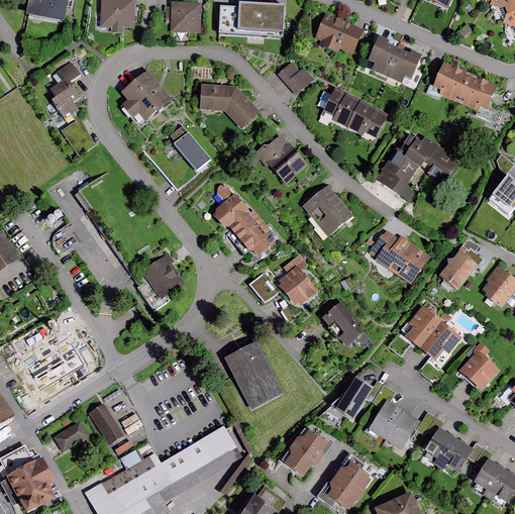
[(31,0),(29,15),(66,22),(67,0),(31,0)]
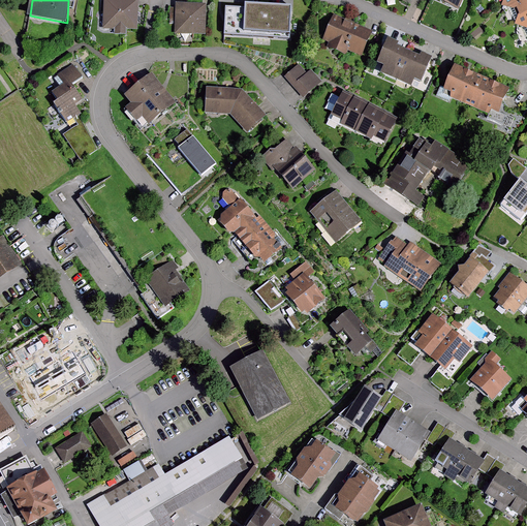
[(104,0),(103,25),(116,26),(115,32),(127,33),(127,27),(136,28),(138,0),(104,0)]
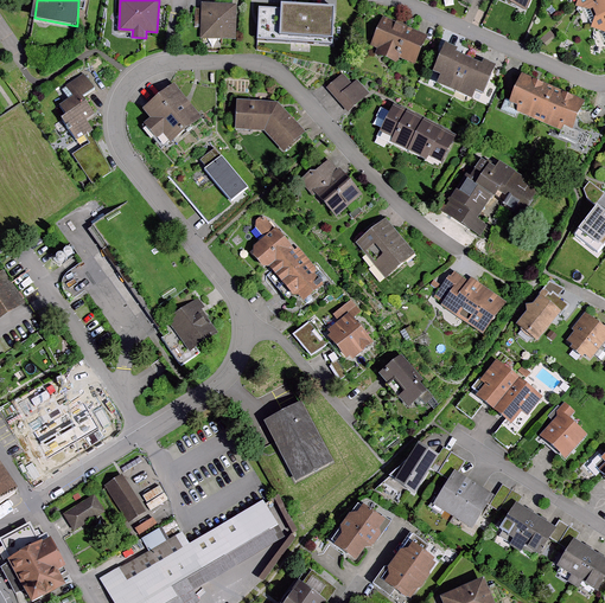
[(602,14),(604,12),(604,0),(580,0),(578,5),(599,7),(602,14)]
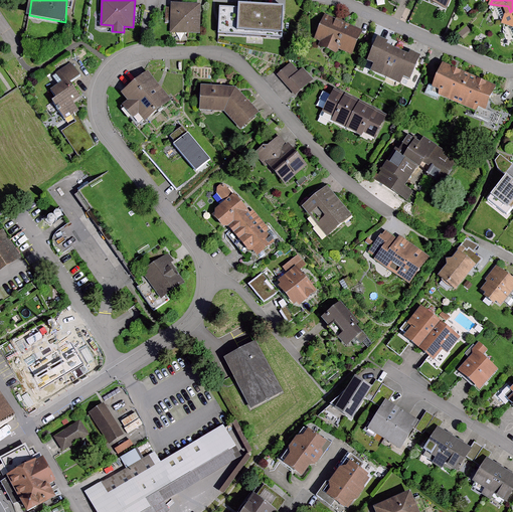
[(200,2),(171,1),(170,29),(199,30),(200,2)]
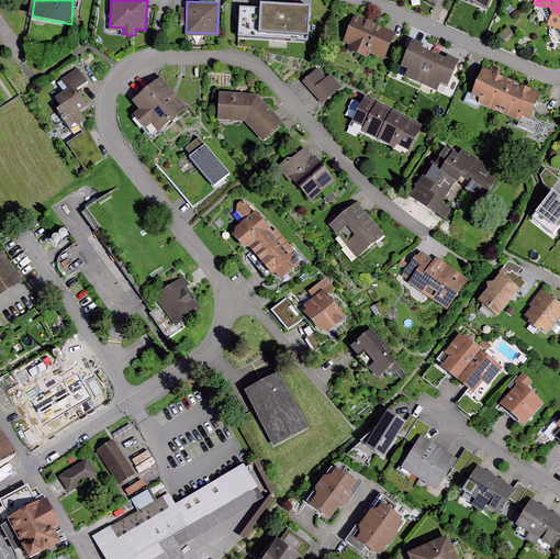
[(308,4),(237,2),(236,32),(306,35),(308,4)]
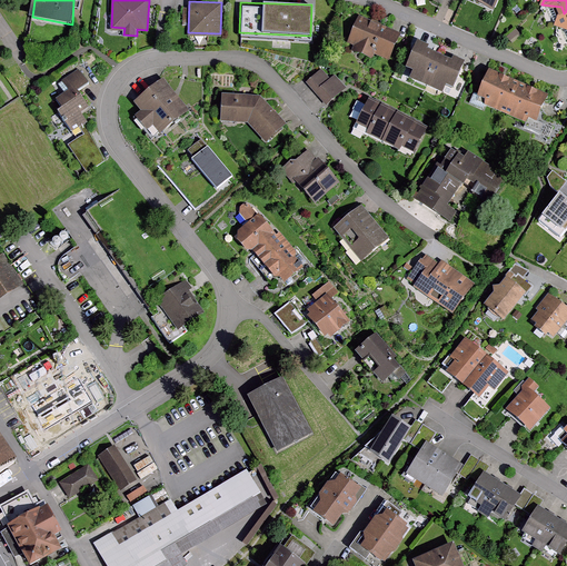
[(566,11),(564,13),(557,25),(566,27),(566,11)]
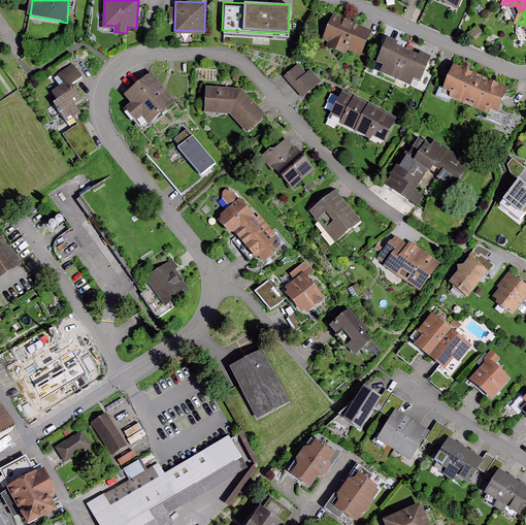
[(371,30),(332,13),(322,39),(360,55),(371,30)]
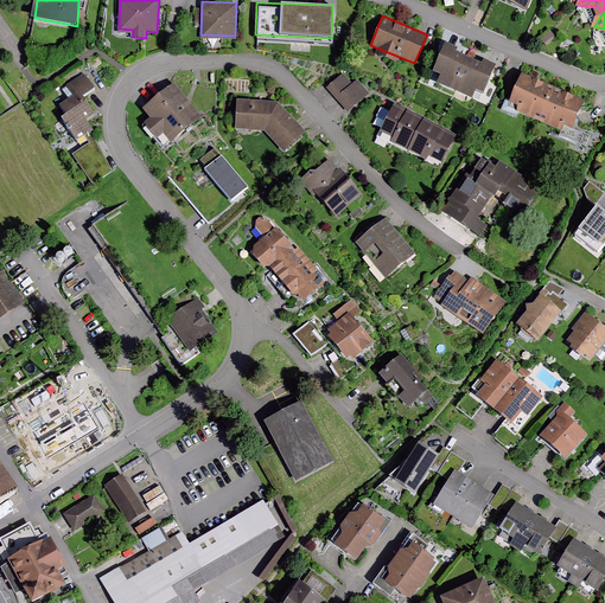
[(457,89),(470,58),(449,49),(439,72),(443,75),(440,82),(457,89)]
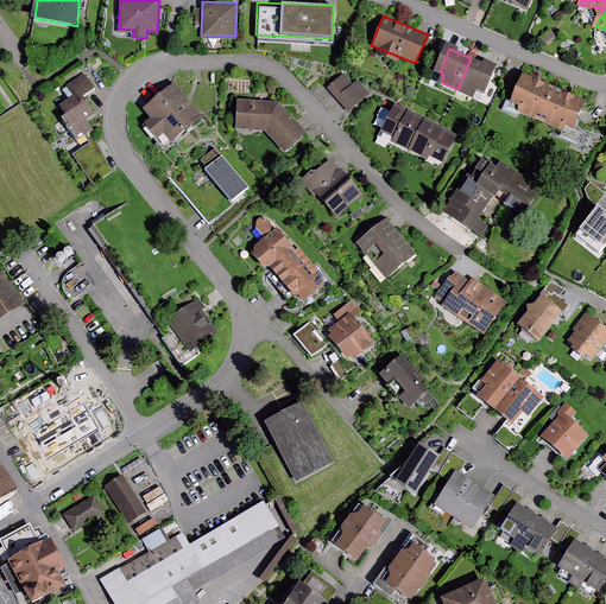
[(499,69),(471,58),(458,89),(475,99),(478,91),(488,95),(499,69)]
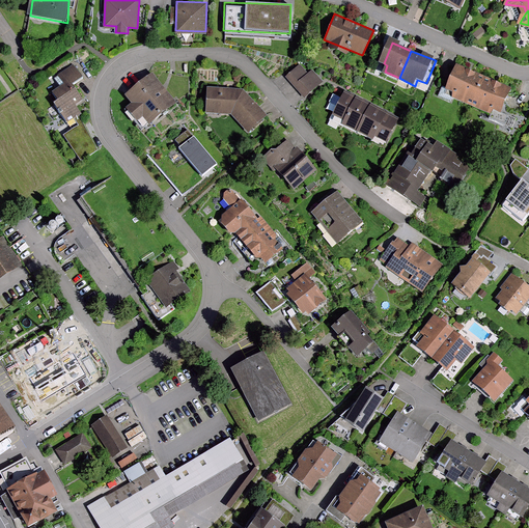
[(81,76),(72,61),(52,75),(59,85),(49,90),(56,100),(52,103),(65,122),(73,117),(77,123),(61,133),(79,159),(96,147),(81,121),(76,115),(80,112),(74,104),(82,99),(71,83),(81,76)]
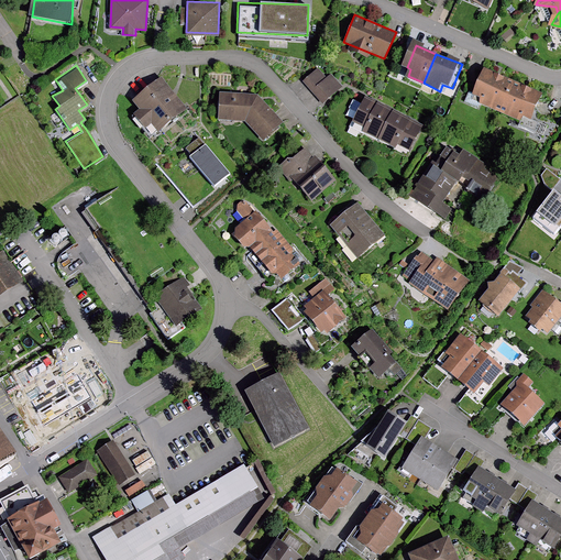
[(317,66),(298,80),(319,106),(340,88),(330,76),(327,78),(317,66)]
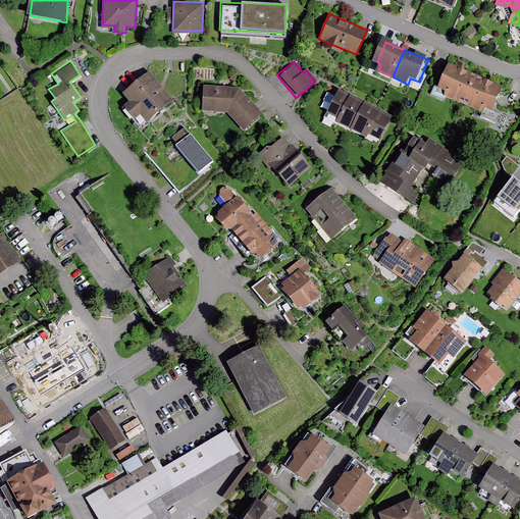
[(467,105),(479,75),(452,64),(439,94),(467,105)]
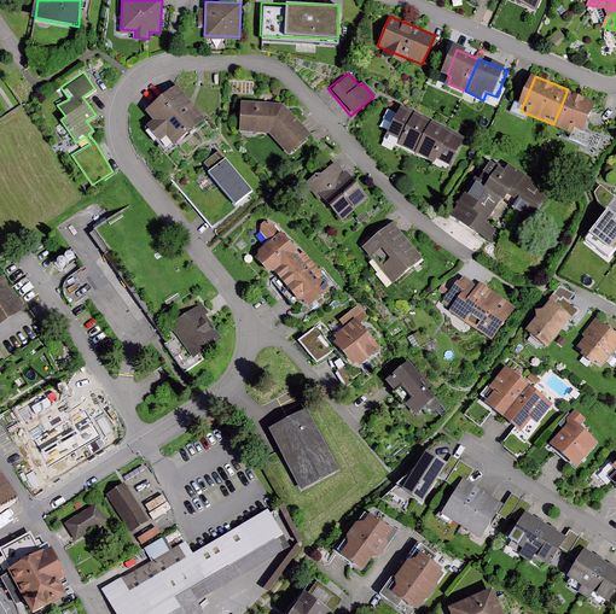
[(158,146),(197,115),(169,85),(144,106),(151,116),(139,127),(158,146)]
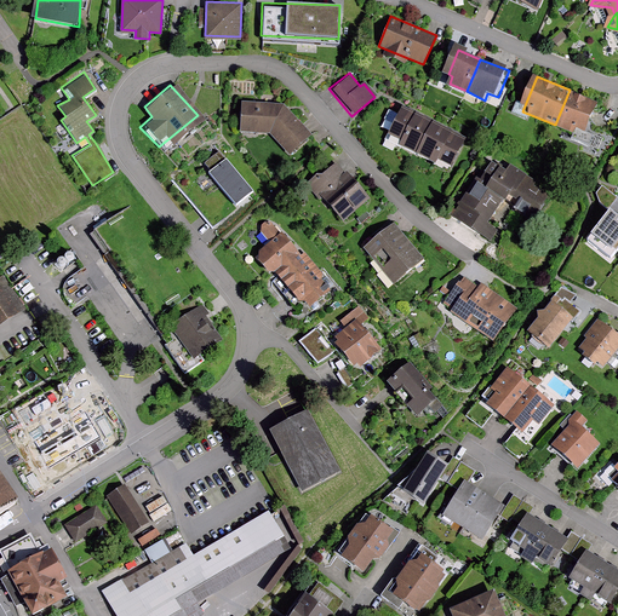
[(604,103),(570,90),(555,125),(588,139),(604,103)]
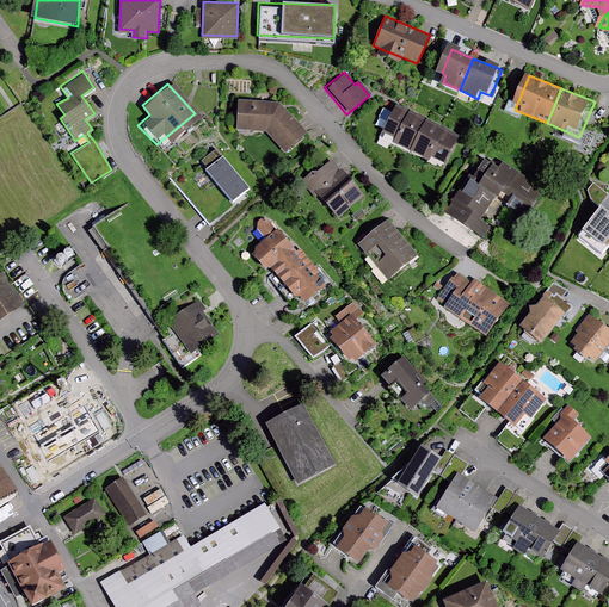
[(281,103),(239,100),(238,130),(269,131),(288,153),(308,136),(281,103)]
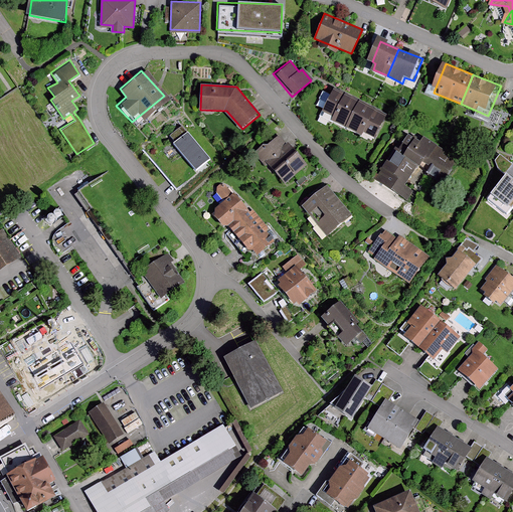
[(349,128),(362,102),(335,88),(321,115),(349,128)]
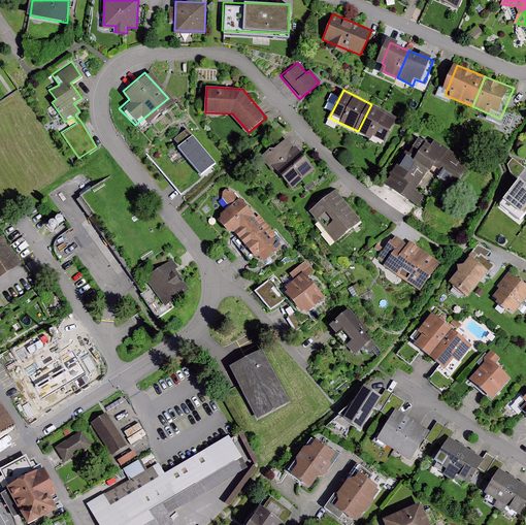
[(398,117),(371,104),(358,131),(385,144),(398,117)]
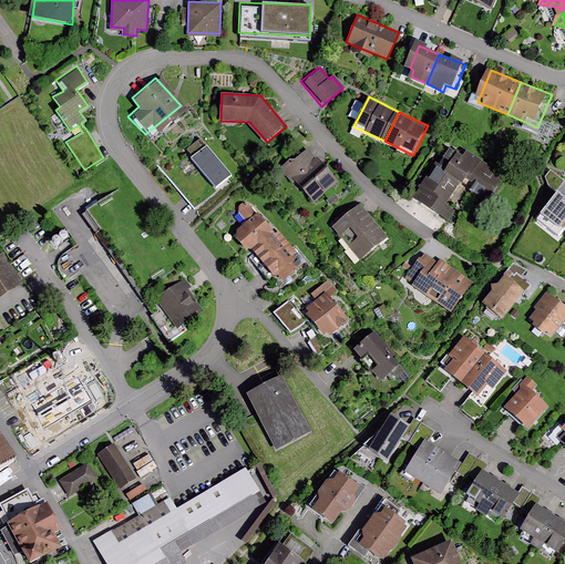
[(211,195),(228,182),(206,154),(195,141),(183,151),(188,159),(183,163),(211,195)]
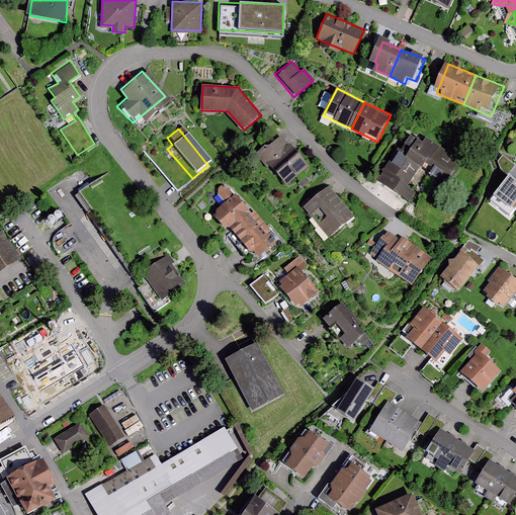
[(377,181),(404,197),(421,168),(449,185),(462,163),(410,131),(377,181)]
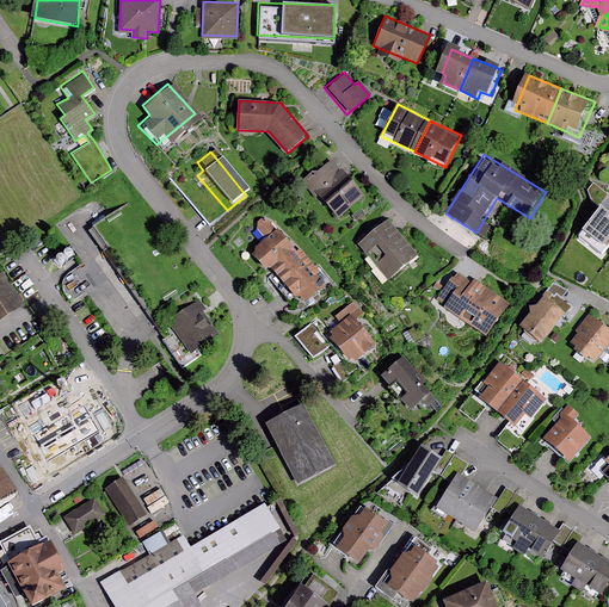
[(330,158),(306,179),(339,217),(363,196),(330,158)]
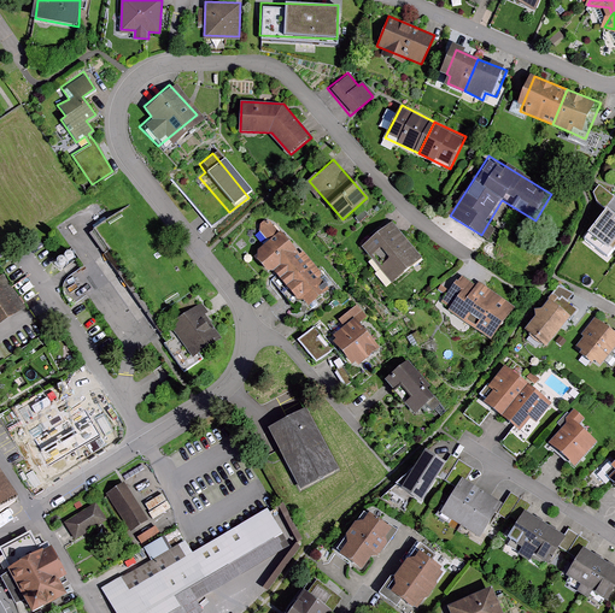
[(614,211),(605,204),(583,234),(605,252),(614,239),(614,211)]
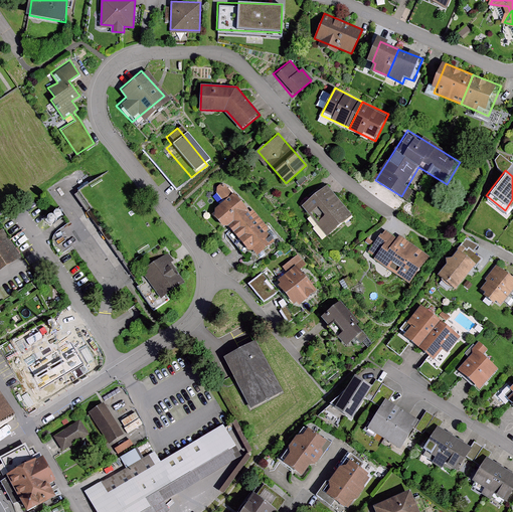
[(222,185),(215,190),(224,201),(215,209),(251,252),(262,257),(277,244),(235,195),(232,197),(222,185)]
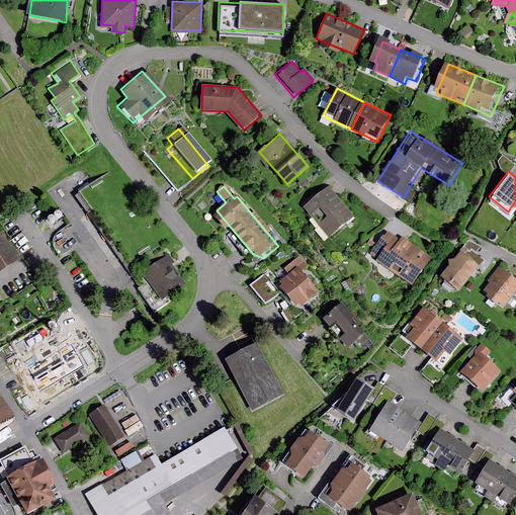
[(354,217),(327,186),(305,206),(332,237),(354,217)]
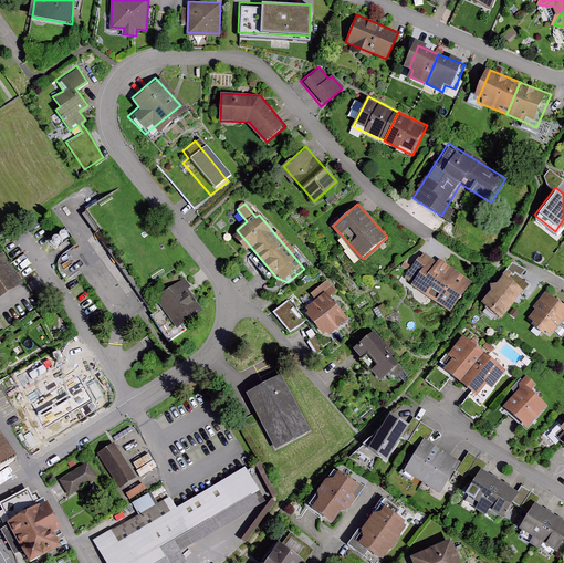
[(196,271),(156,223),(117,251),(162,305),(153,311),(177,342),(197,326),(192,321),(215,303),(197,279),(192,282),(188,277),(196,271)]
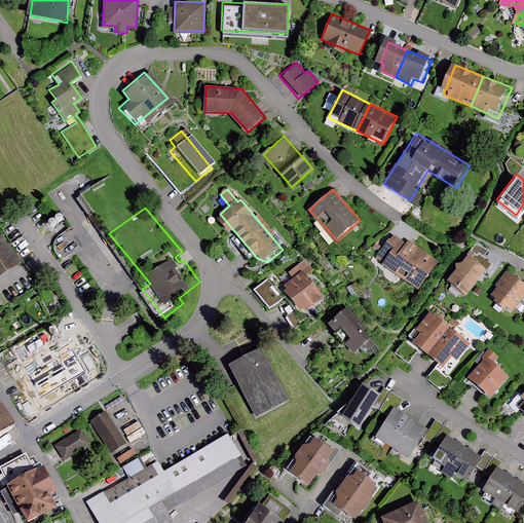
[(1,233),(0,234),(0,271),(19,260),(1,233)]
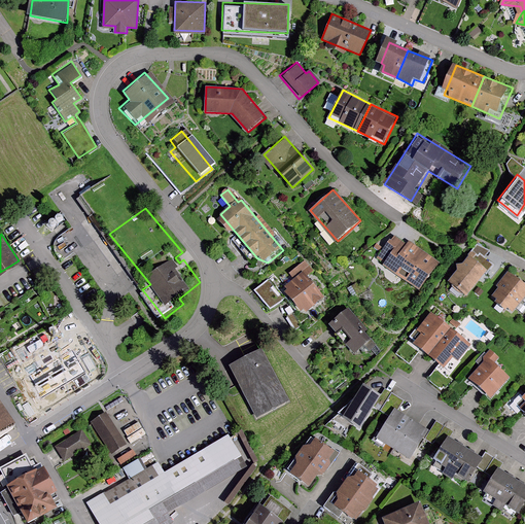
[(438,262),(394,234),(378,259),(421,287),(438,262)]
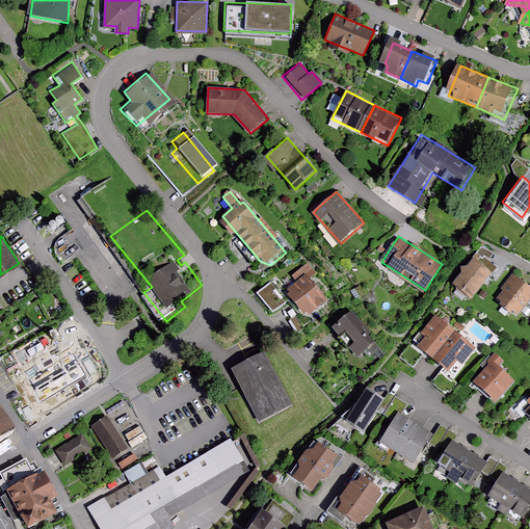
[(495,271),(476,258),(457,283),(476,296),(495,271)]
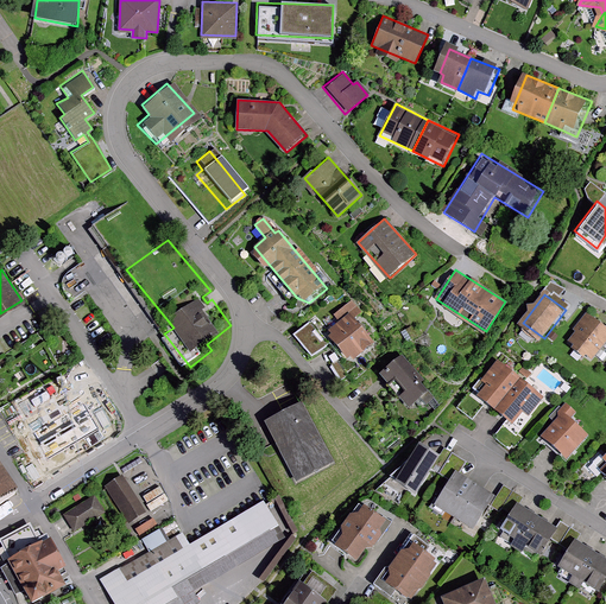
[(594,356),(605,341),(605,325),(588,312),(569,337),(594,356)]
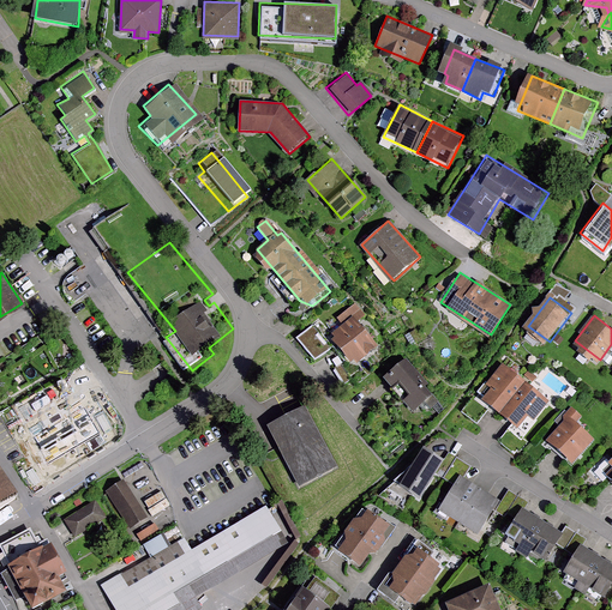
[(354,316),(331,336),(354,364),(378,346),(354,316)]
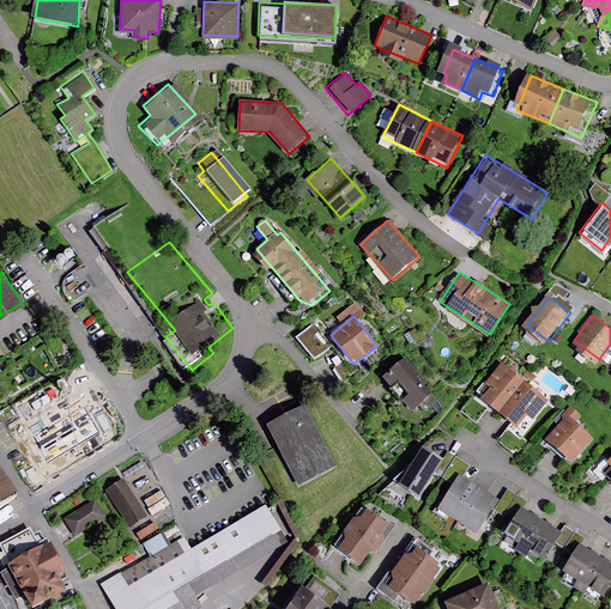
[(314,318),(296,329),(312,354),(330,343),(314,318)]
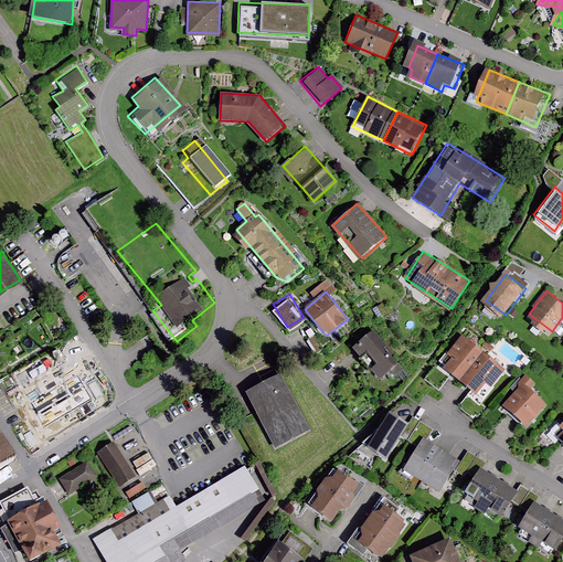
[(375,330),(354,347),(379,379),(400,363),(375,330)]
